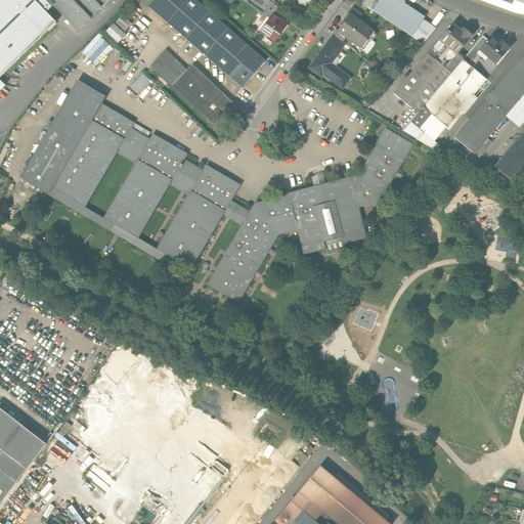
[(33,0),(0,0),(0,80),(2,78),(57,24),(47,13),(49,10),(54,5),(48,0),(34,0),(33,0)]
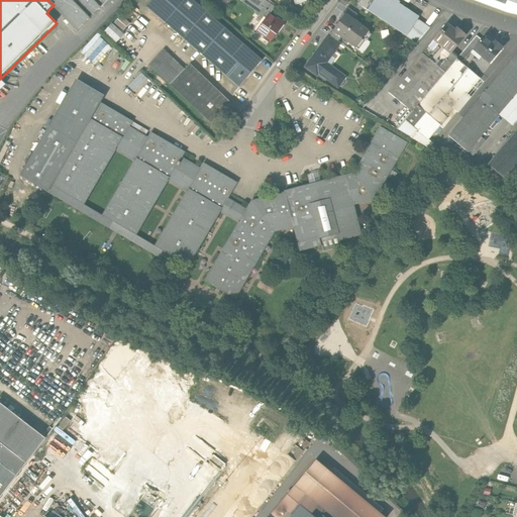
[(47,0),(78,31),(109,0),(47,0)]
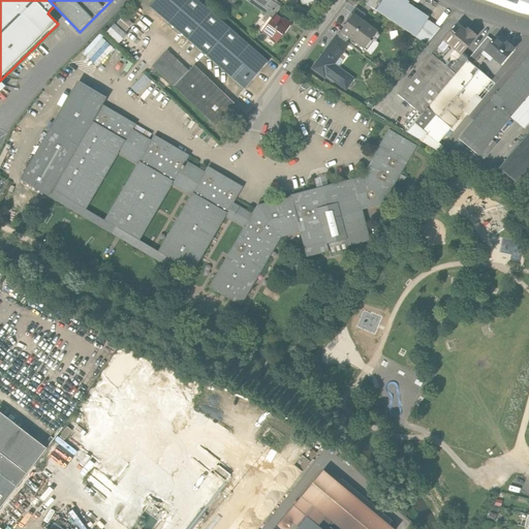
[(194,0),(155,0),(148,9),(243,91),(267,62),(194,0)]
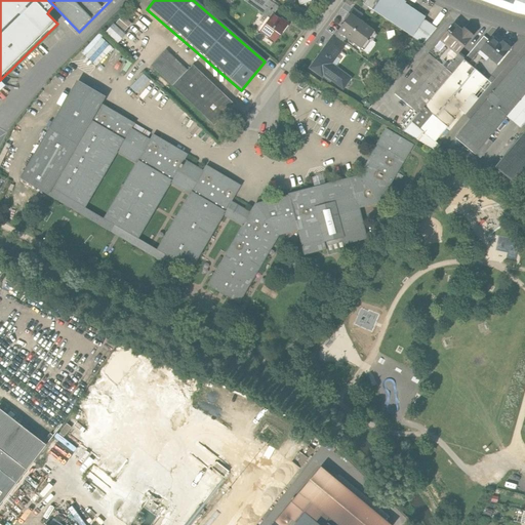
[(242,0),(269,19),(278,7),(267,0),(242,0)]
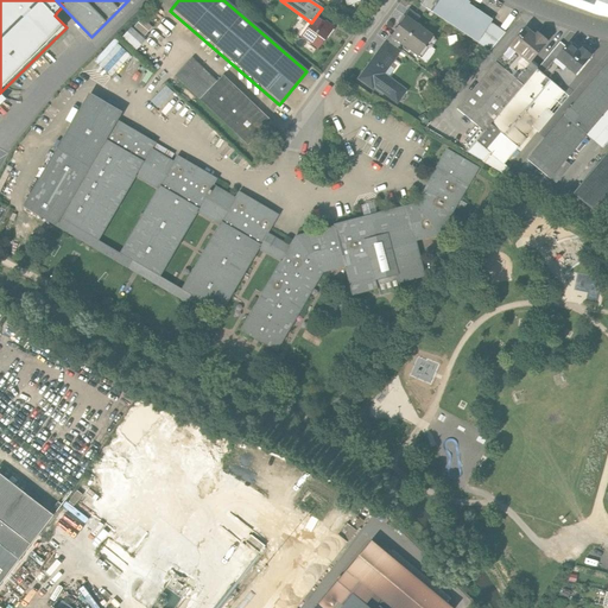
[(477,43),(491,24),(492,21),(460,0),(424,0),(422,5),(477,43)]
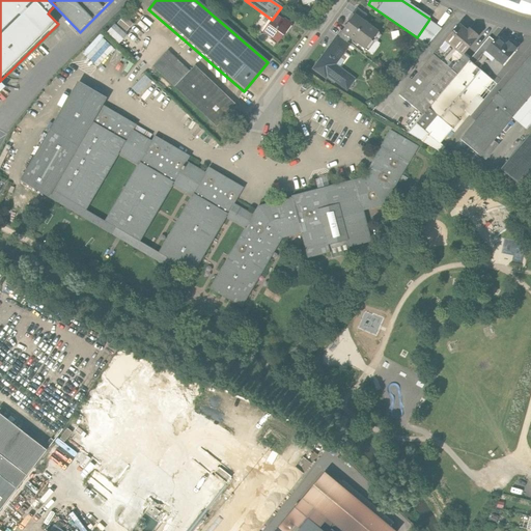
[(530,0),(482,0),(521,15),(530,16),(530,0)]
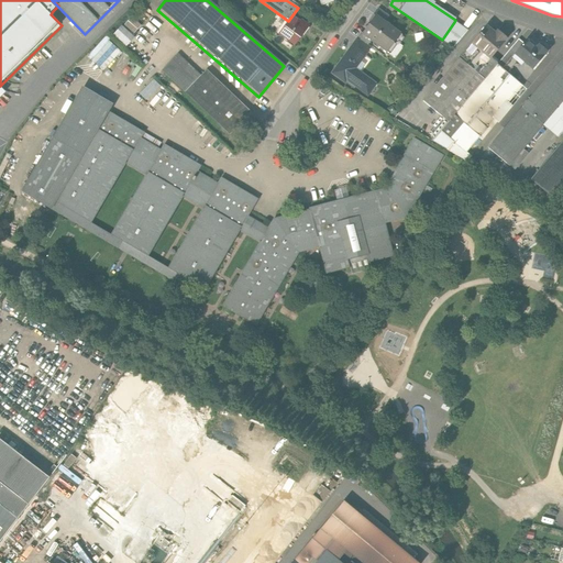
[(133,17),(127,23),(136,32),(143,25),(133,17)]
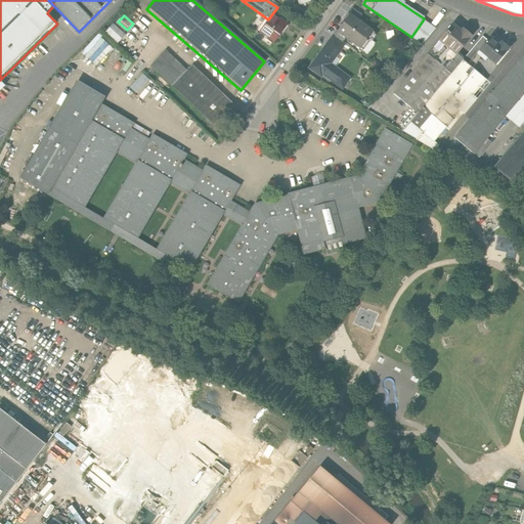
[(350,15),(337,33),(345,38),(359,49),(373,33),(350,15)]
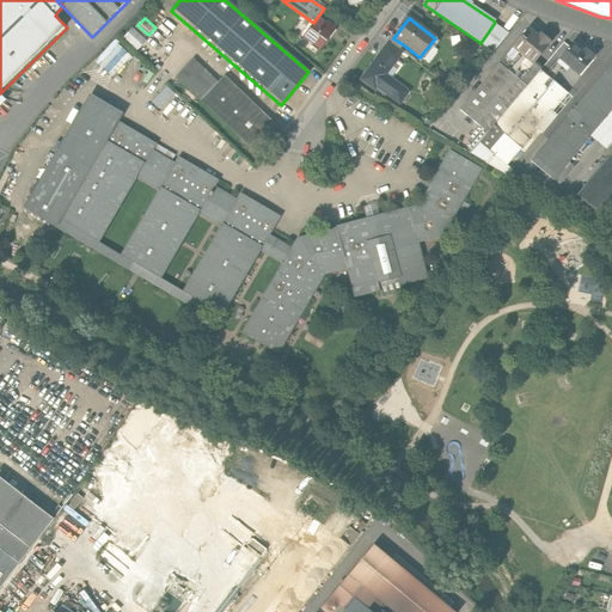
[(304,40),(320,51),(336,30),(328,24),(326,25),(318,19),(304,40)]
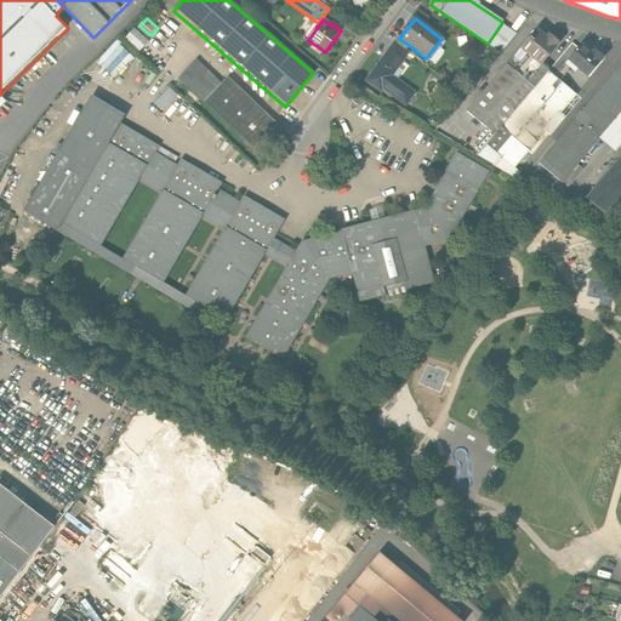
[(501,24),(488,44),(500,52),(516,34),(501,24)]
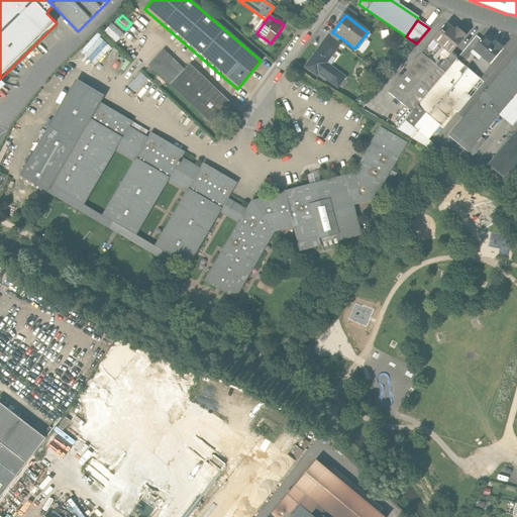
[(433,41),(449,55),(464,35),(456,29),(454,31),(446,25),(433,41)]
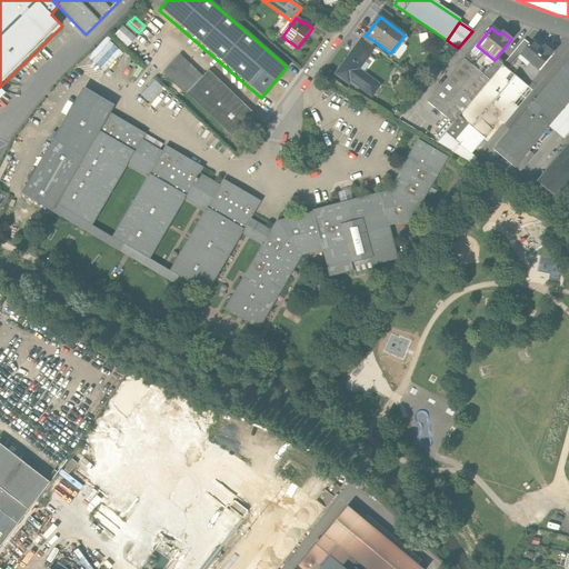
[(370,48),(375,41),(366,36),(363,35),(360,40),(370,48)]
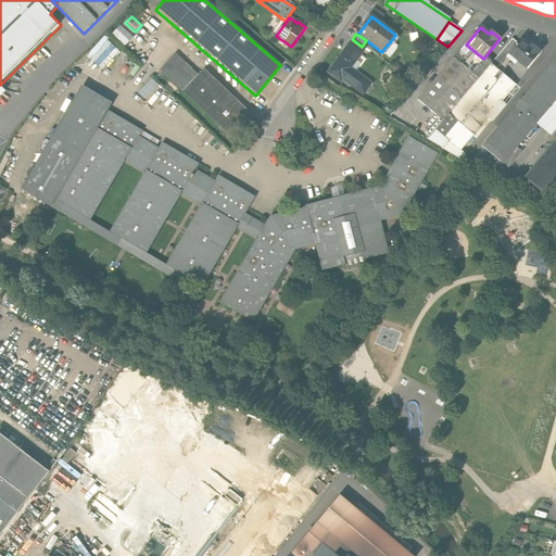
[(365,49),(362,47),(352,39),(326,73),(340,83),(342,79),(363,95),(370,84),(351,68),(365,49)]
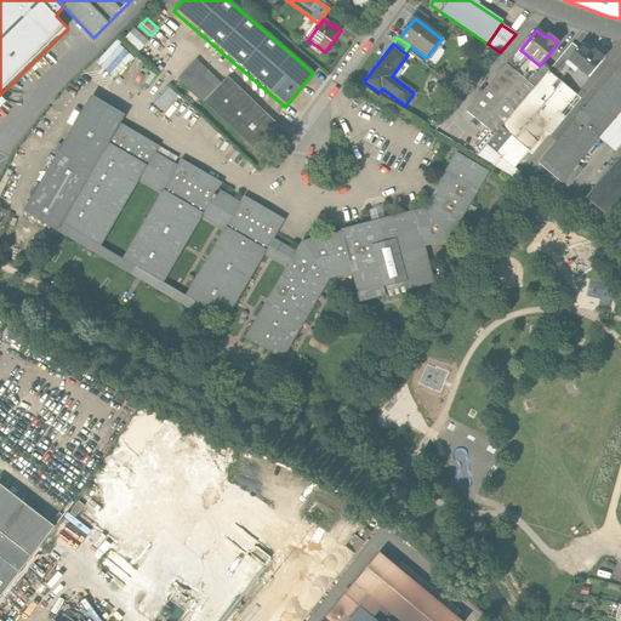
[(573,44),(548,72),(553,77),(567,62),(577,49),(573,44)]
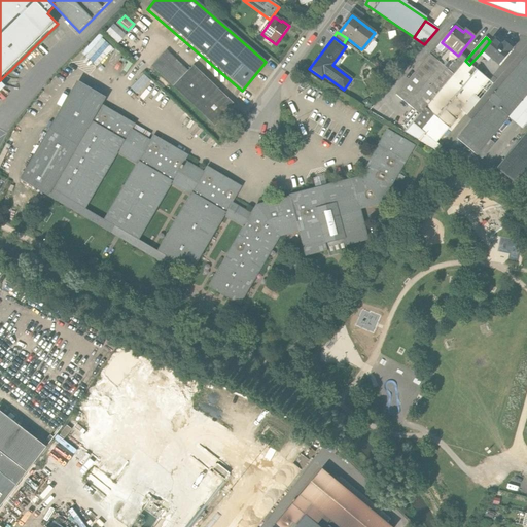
[(490,41),(481,53),(497,67),(512,49),(504,43),(501,46),(492,38),(490,41)]
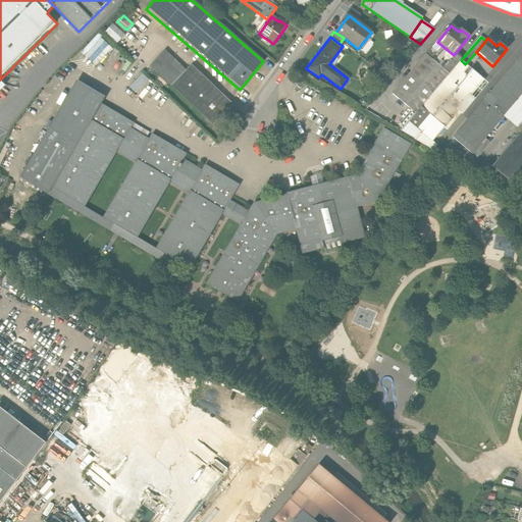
[(149,65),(211,126),(231,106),(191,66),(186,71),(164,50),(149,65)]
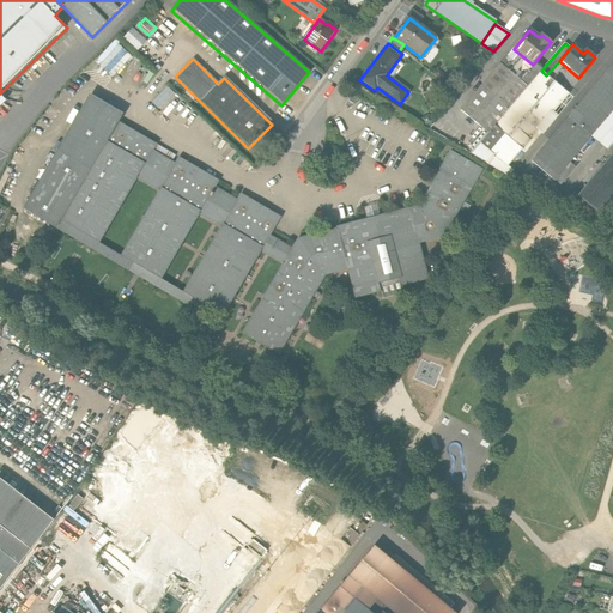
[(541,71),(534,65),(520,82),(499,65),(461,110),(489,133),(541,71)]
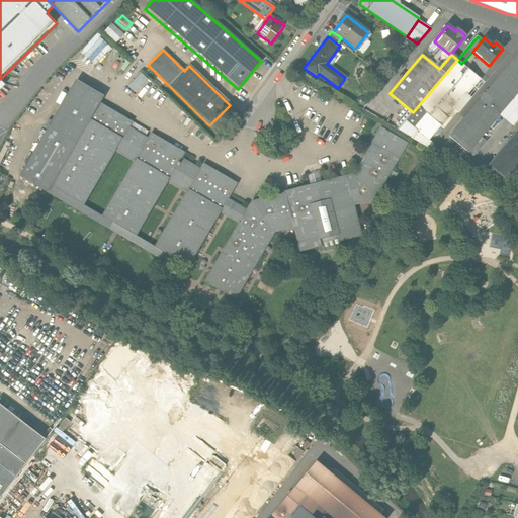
[(517,55),(449,138),(468,154),(500,116),(512,127),(517,120),(517,55)]
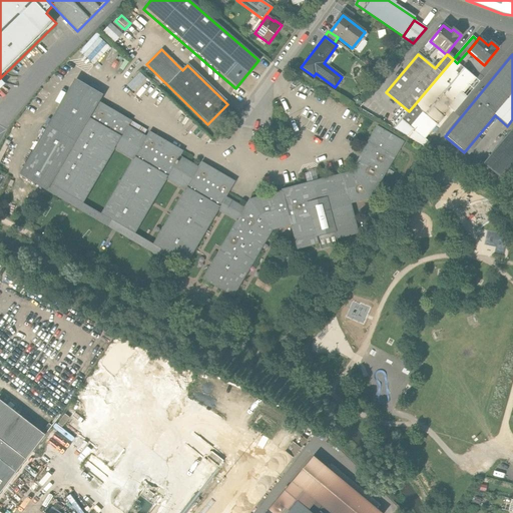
[(453,59),(409,111),(393,129),(407,137),(412,130),(424,140),(436,126),(439,129),(479,82),(457,63),(453,59)]
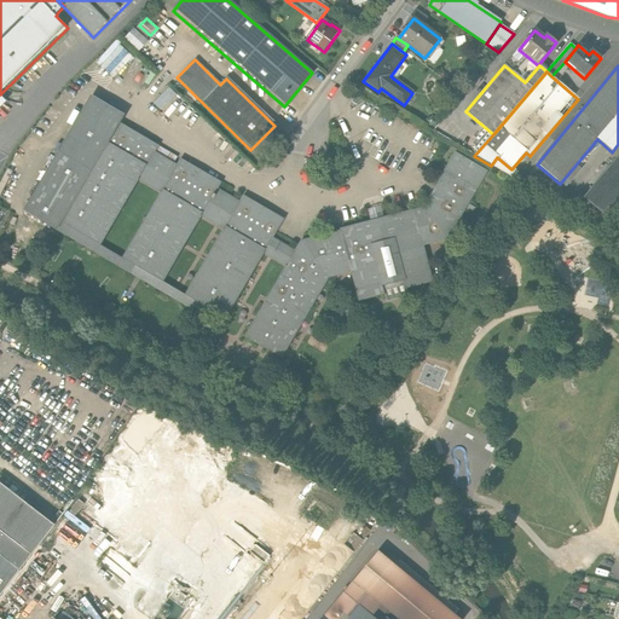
[(162,109),(178,93),(171,86),(155,102),(162,109)]
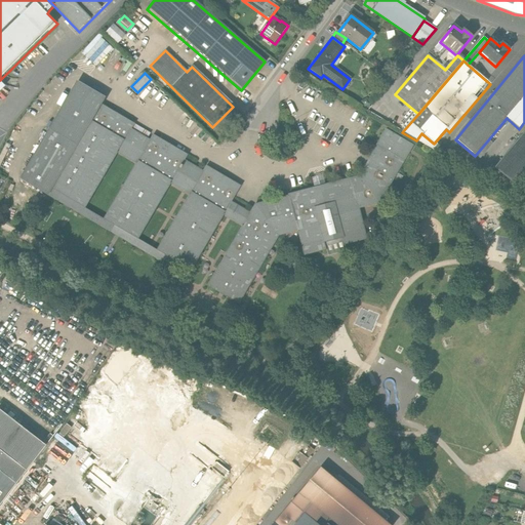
[(288,197),(254,205),(249,213),(231,202),(240,187),(205,167),(202,172),(184,161),(187,156),(152,135),(149,140),(130,129),(133,124),(101,105),(104,98),(76,82),(18,179),(175,271),(178,265),(190,272),(223,215),(242,227),(206,287),(238,306),(278,237),(297,232),(304,256),(326,250),(327,256),(346,252),(345,246),(367,240),(359,208),(379,203),(413,146),(386,129),(359,177),(288,195),(288,197)]
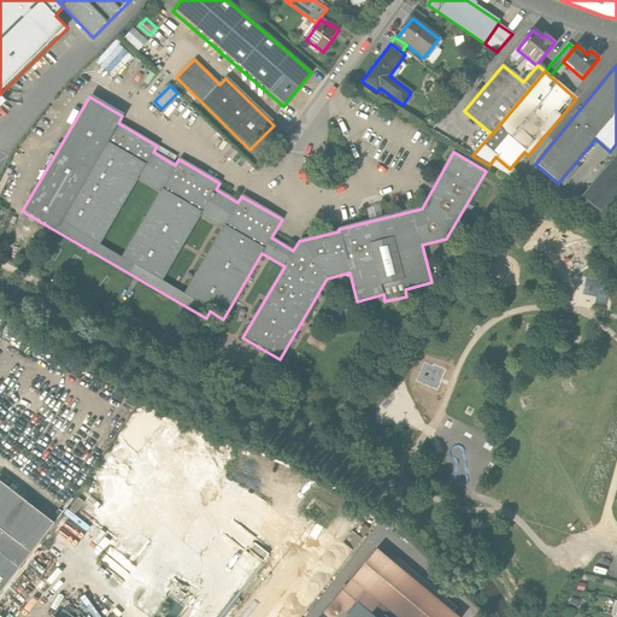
[(616,157),(582,199),(605,218),(616,203),(616,157)]
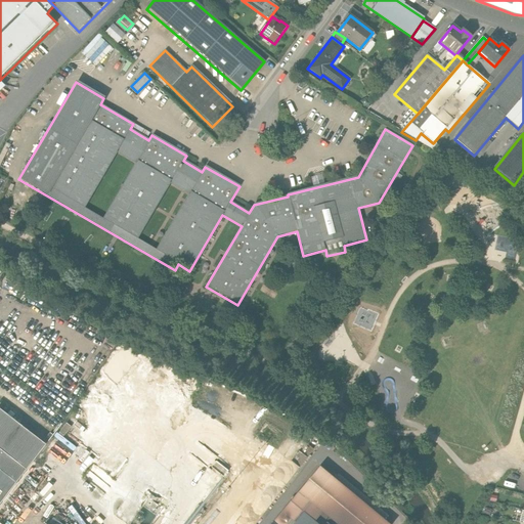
[(127,364),(130,366),(137,356),(134,354),(127,364)]
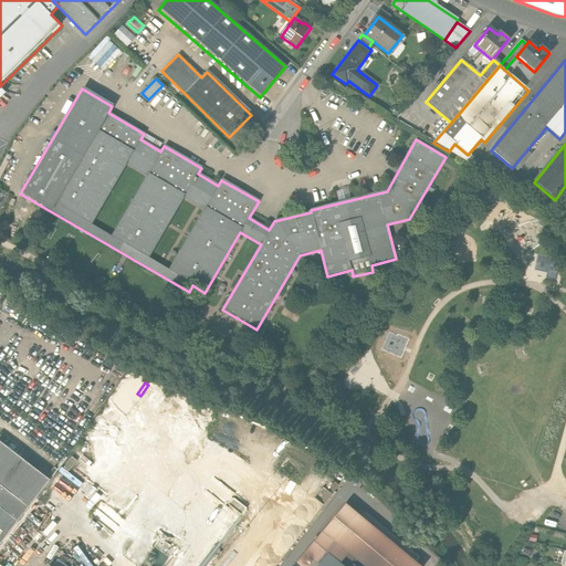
[(109,432),(119,418),(106,409),(96,423),(109,432)]
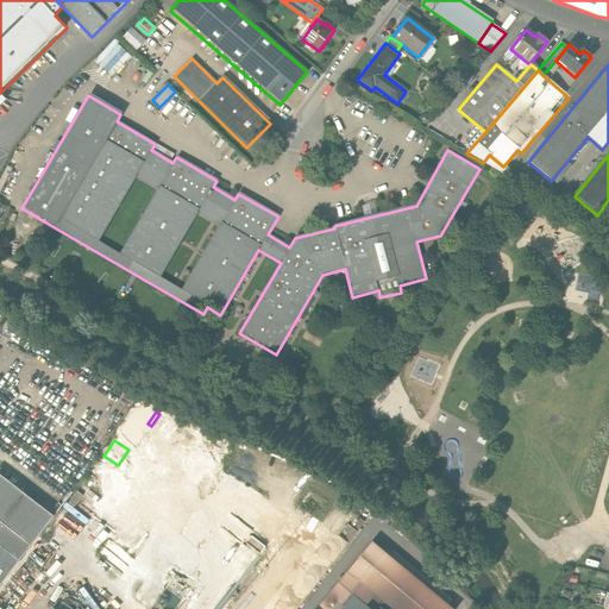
[(111,473),(98,465),(88,478),(106,489),(113,478),(110,476),(111,473)]
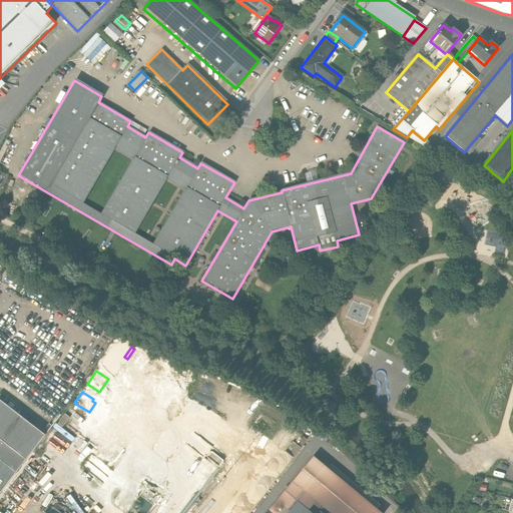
[(0,496),(45,439),(0,403),(0,496)]
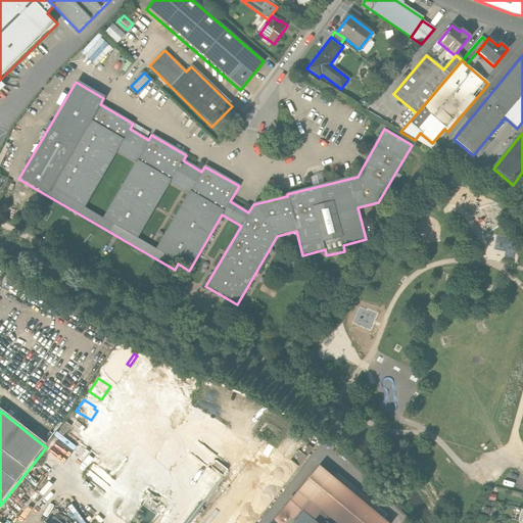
[(96,460),(101,464),(120,442),(115,439),(96,460)]
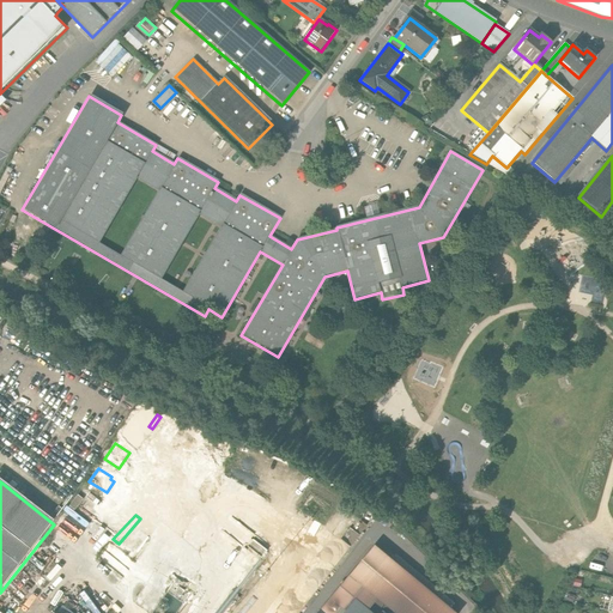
[(374,546),(317,612),(371,612),(368,611),(377,599),(394,612),(454,612),(449,608),(392,560),(374,546)]
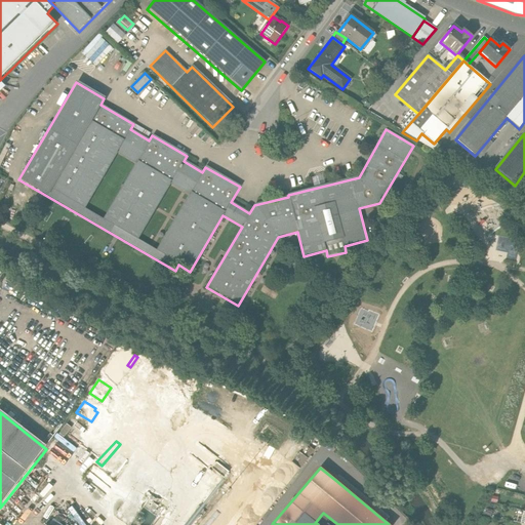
[(335,480),(385,521),(388,517),(338,475),(335,480)]
